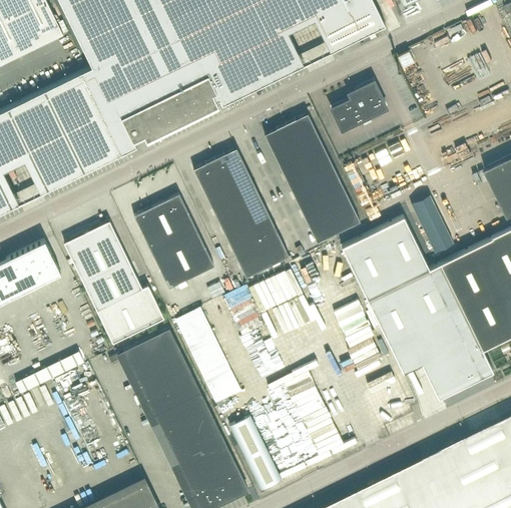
[(0,0),(0,56),(59,27),(45,0),(0,0)]
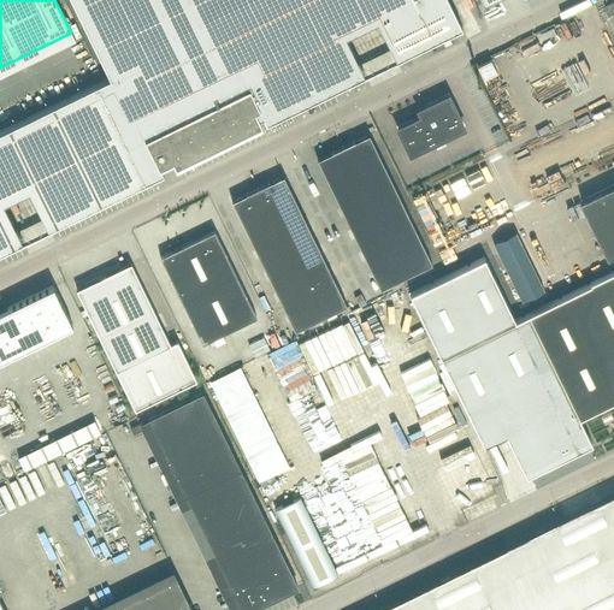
[(71,0),(112,83),(98,89),(146,188),(165,178),(163,172),(175,166),(177,172),(366,80),(347,41),(379,25),(397,64),(464,33),(447,0),(71,0)]
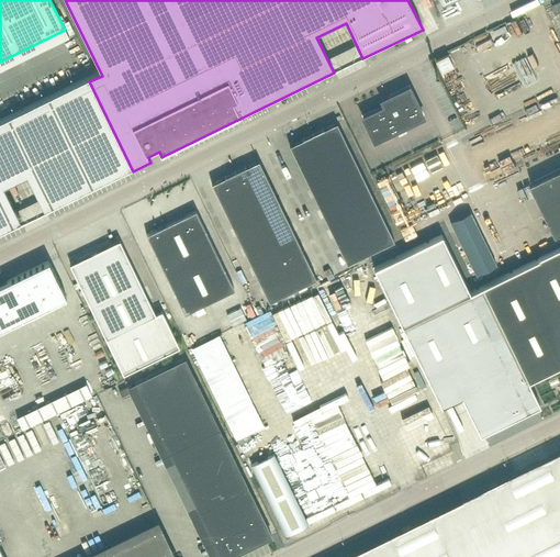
[(472,49),(479,60),(489,56),(482,44),(472,49)]
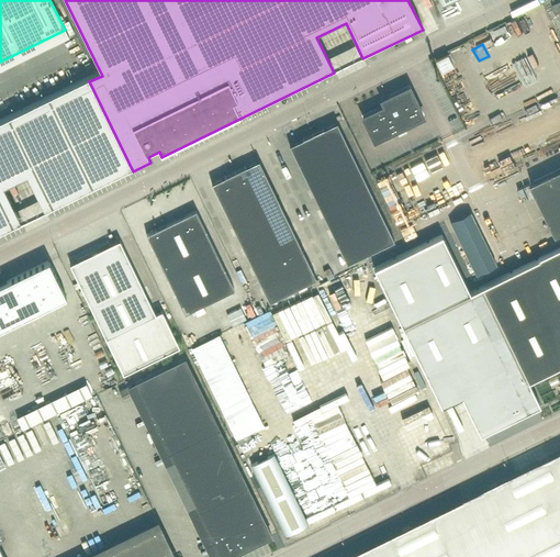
[(452,59),(457,69),(468,65),(463,55),(452,59)]
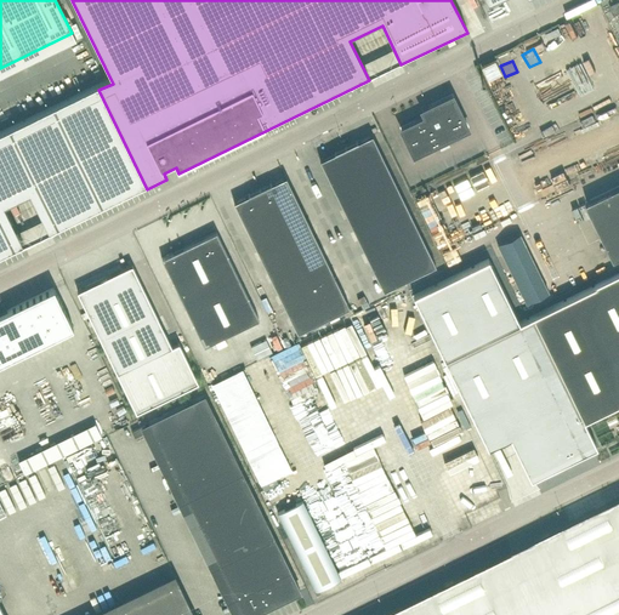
[(555,95),(568,87),(564,81),(551,87),(555,95)]
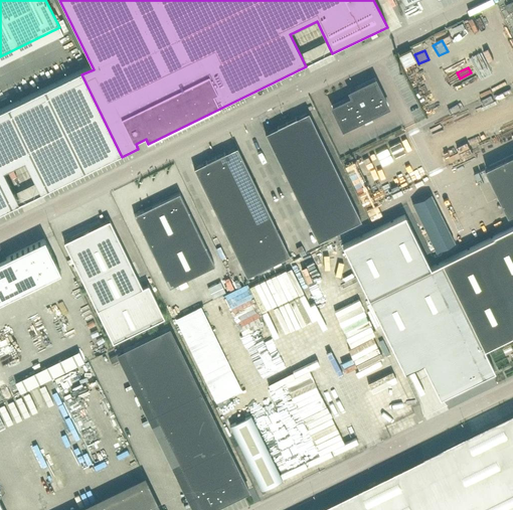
[(41,196),(122,157),(81,74),(0,114),(0,215),(20,206),(4,174),(25,163),(41,196)]
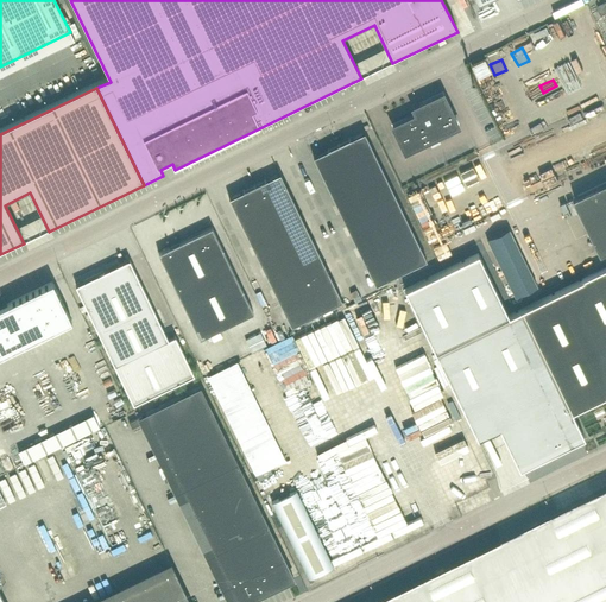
[(460,131),(444,99),(421,111),(422,112),(422,114),(421,118),(418,119),(393,131),(406,157),(460,131)]
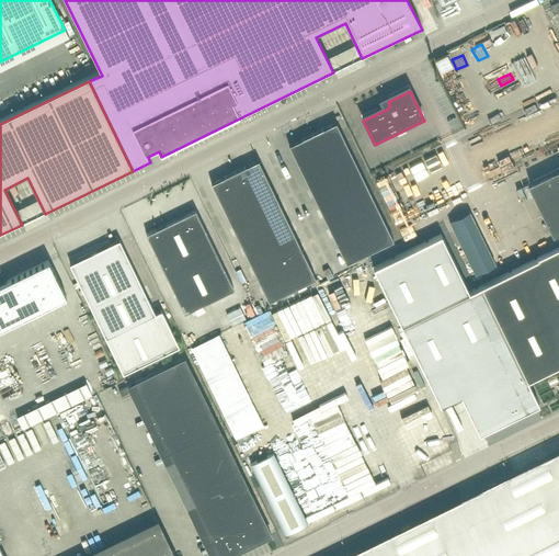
[(477,98),(470,101),(476,113),(483,110),(477,98)]
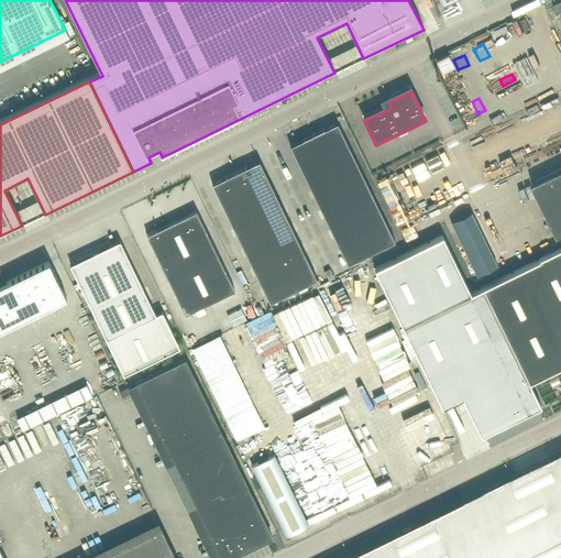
[(315,138),(334,178),(358,166),(339,127),(326,133),(315,138)]
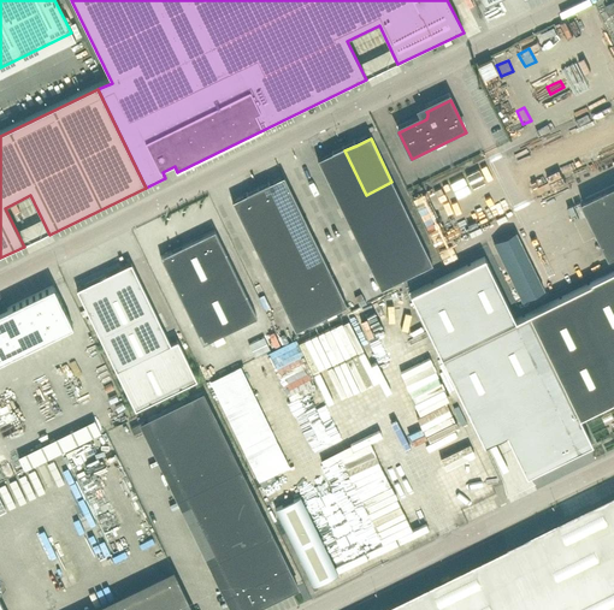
[(340,208),(366,195),(344,150),(332,157),(319,164),(340,208)]
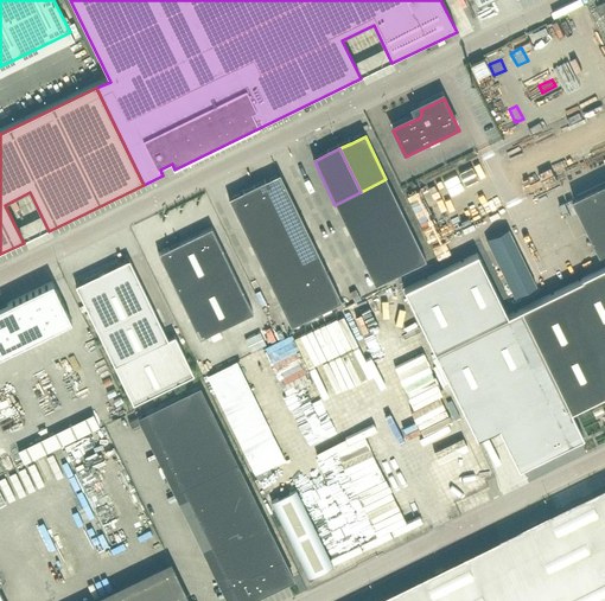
[(286,254),(312,242),(281,178),(255,190),(276,232),(286,254)]
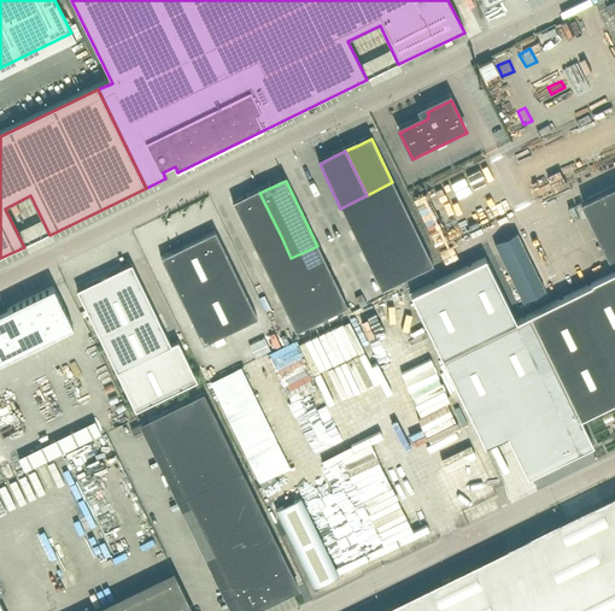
[(351,229),(403,205),(392,182),(367,195),(340,209),(351,229)]
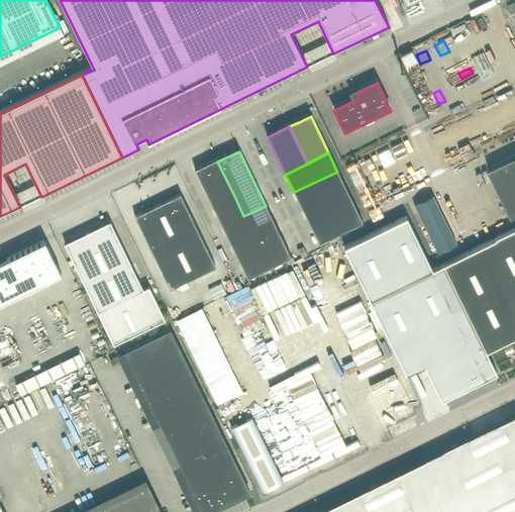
[(514,161),(490,174),(513,220),(514,219),(514,161)]
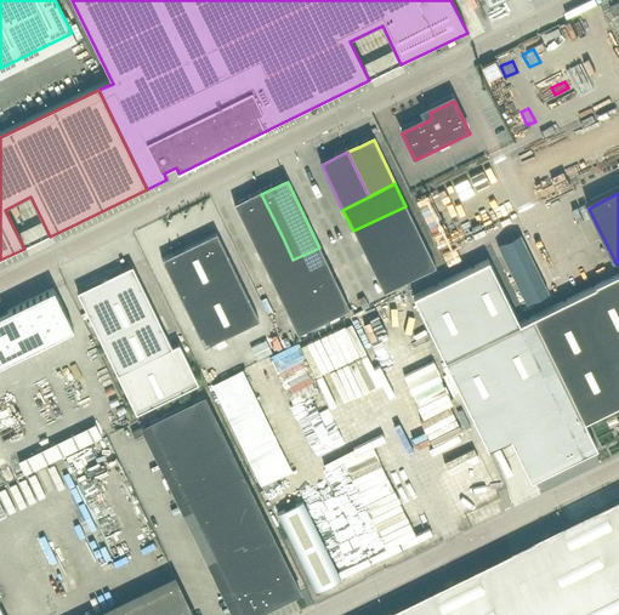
[(256,251),(283,238),(261,194),(236,208),(256,251)]
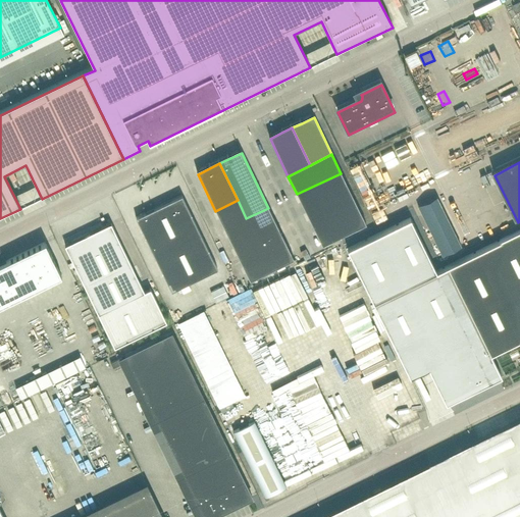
[(341,173),(297,194),(306,212),(350,191),(341,173)]
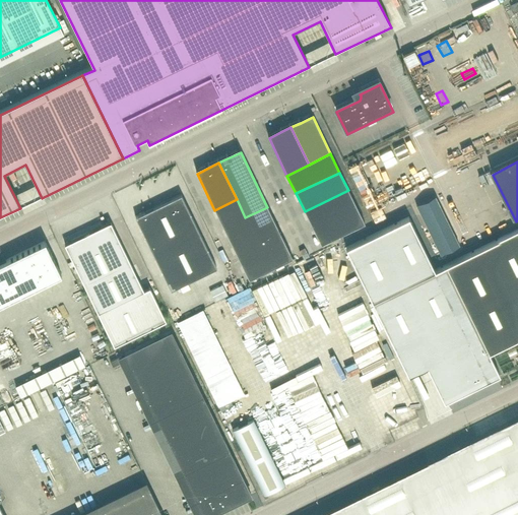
[(348,190),(305,211),(313,230),(358,208),(348,190)]
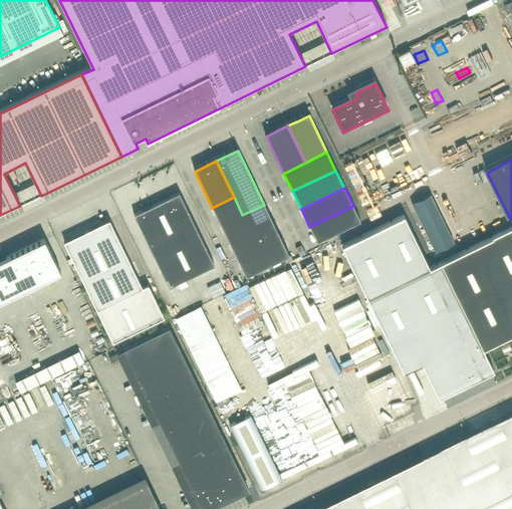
[(215,268),(180,196),(135,218),(170,290),(215,268)]
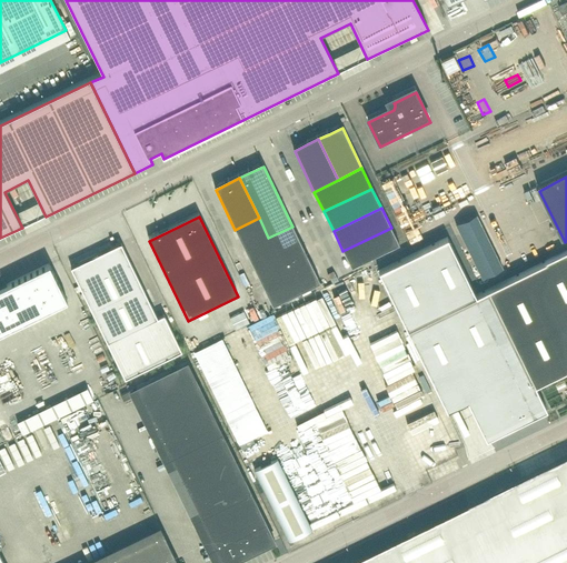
[(245,250),(268,238),(259,218),(235,230),(245,250)]
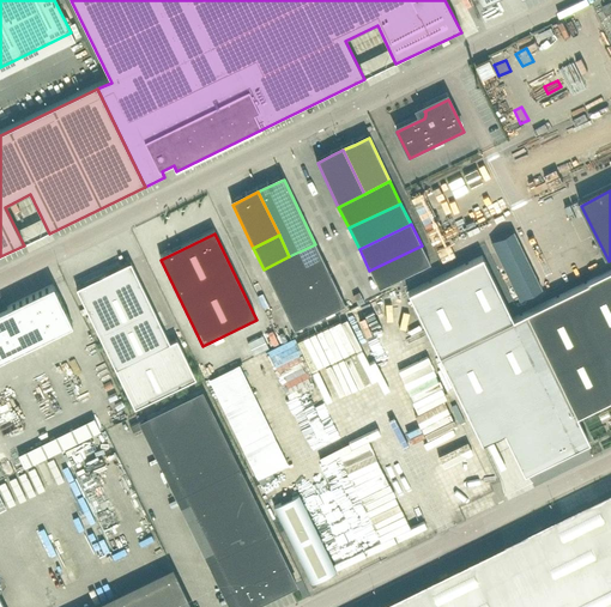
[(492,247),(521,304),(543,293),(514,236),(492,247)]
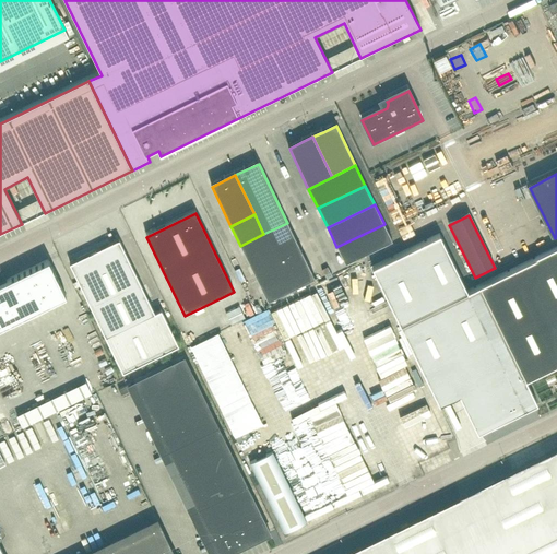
[(273,254),(297,243),(287,223),(263,234),(273,254)]
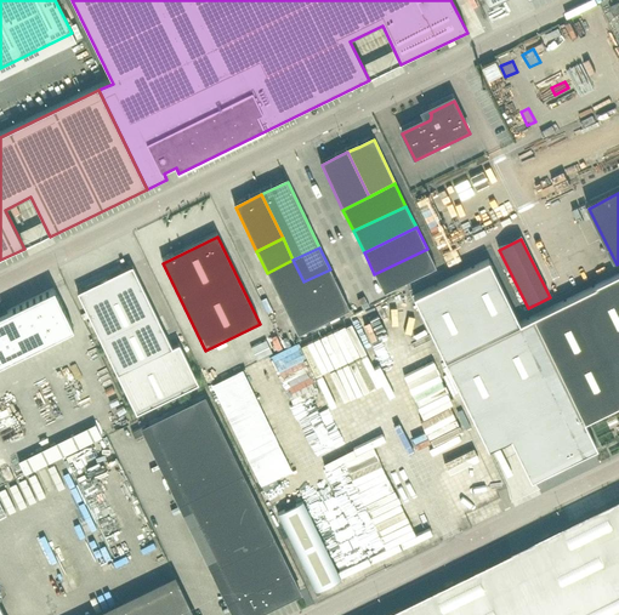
[(427,249),(374,274),(385,296),(437,271),(427,249)]
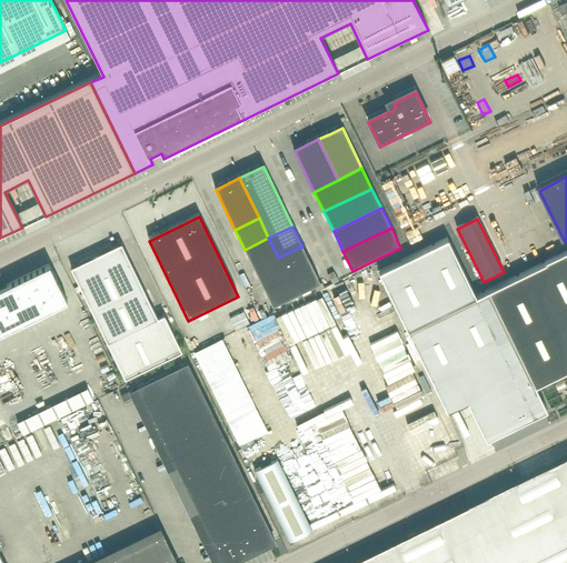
[(255,270),(278,258),(268,238),(245,250),(255,270)]
